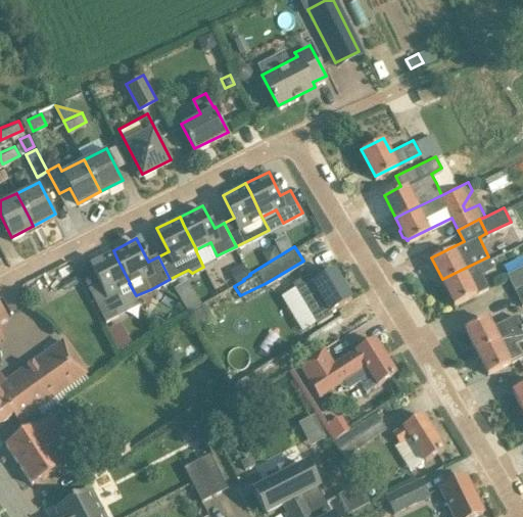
[(91,262),(100,279),(89,285),(106,319),(119,313),(115,307),(123,302),(128,304),(135,300),(136,295),(129,283),(130,283),(117,260),(113,250),(91,262)]
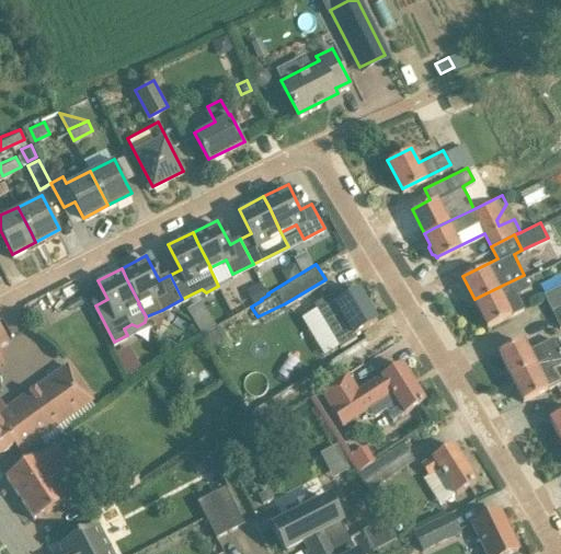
[(511,312),(524,306),(516,291),(528,285),(524,275),(485,293),(483,295),(474,299),(485,323),(487,324),(511,312)]
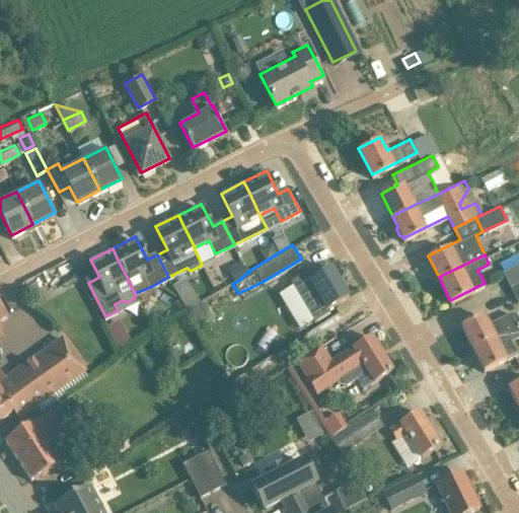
[(235,280),(241,277),(248,273),(247,272),(240,259),(228,265),(235,280)]
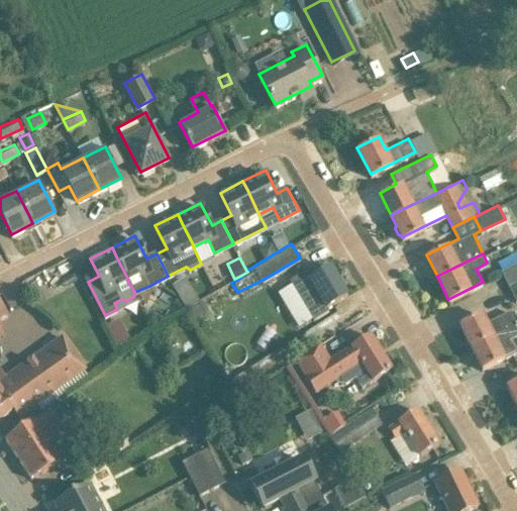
[(509,284),(516,279),(516,260),(501,268),(509,284)]
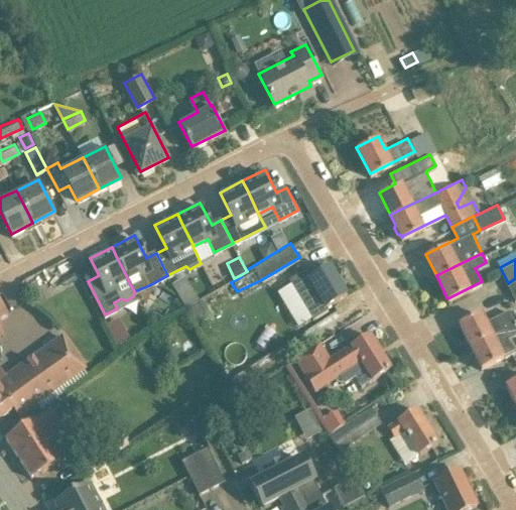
[(328,306),(326,304),(346,292),(330,264),(310,276),(304,267),(289,277),(313,315),(328,306)]
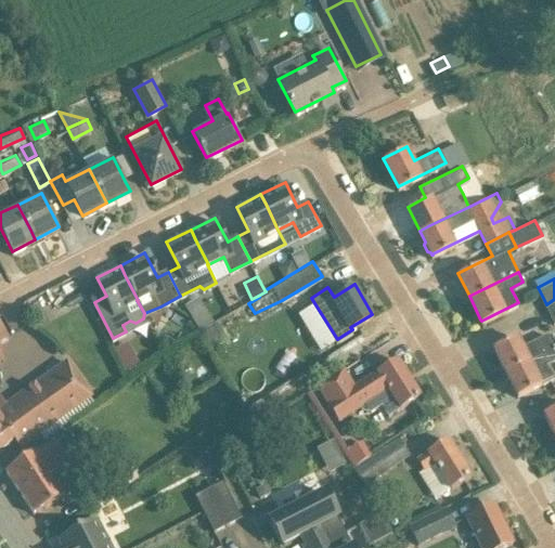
[(190,300),(201,324),(214,317),(203,295),(190,300)]
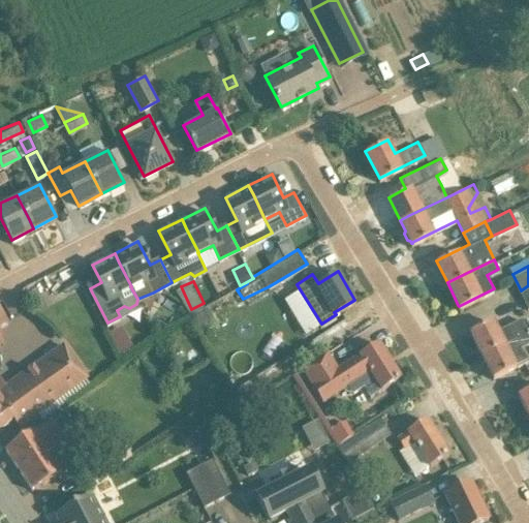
[(198,324),(213,314),(207,305),(192,314),(198,324)]
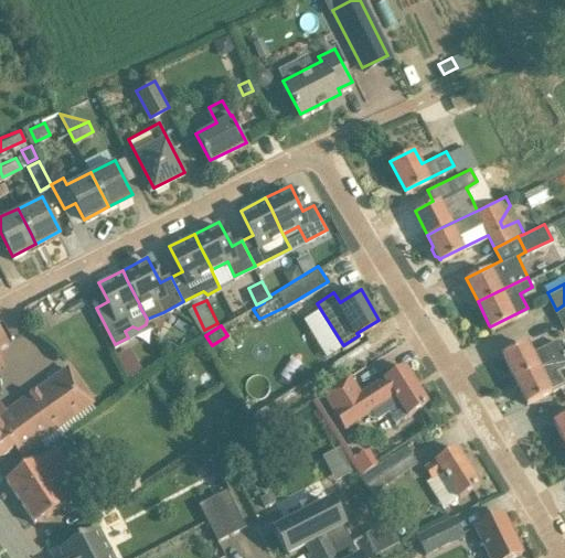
[(502,352),(514,376),(564,352),(557,337),(531,350),(526,340),(502,352)]
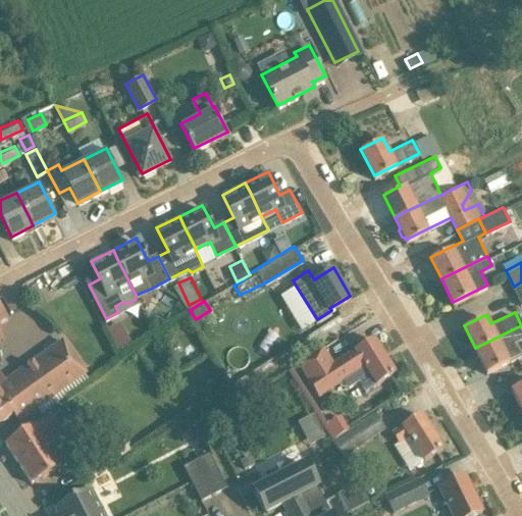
[(113,320),(120,344),(131,341),(122,317),(113,320)]
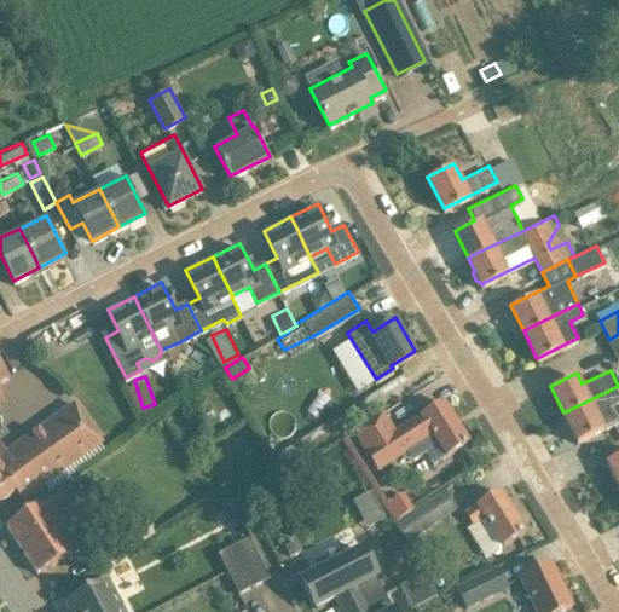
[(618,386),(563,413),(577,439),(618,419),(611,403),(618,398),(618,386)]
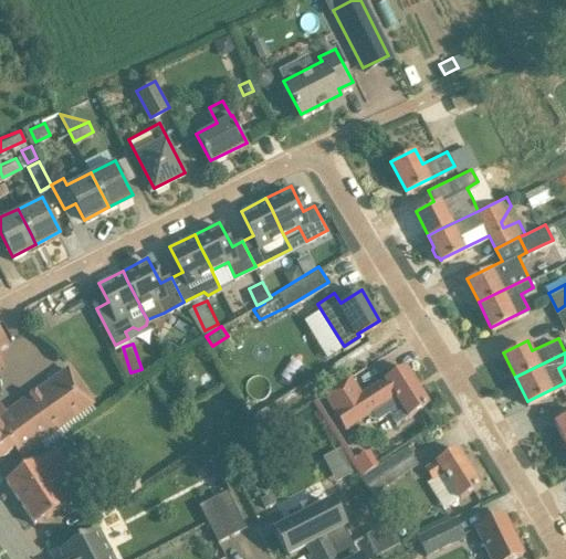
[(396,421),(428,400),(405,362),(374,382),(362,390),(349,372),(322,390),(344,424),(366,410),(369,415),(378,417),(389,410),(396,421)]
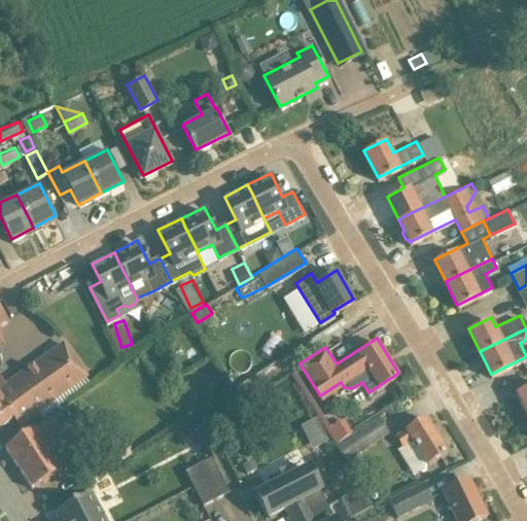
[(0,373),(0,423),(13,415),(16,420),(85,372),(63,340),(5,380),(0,373)]
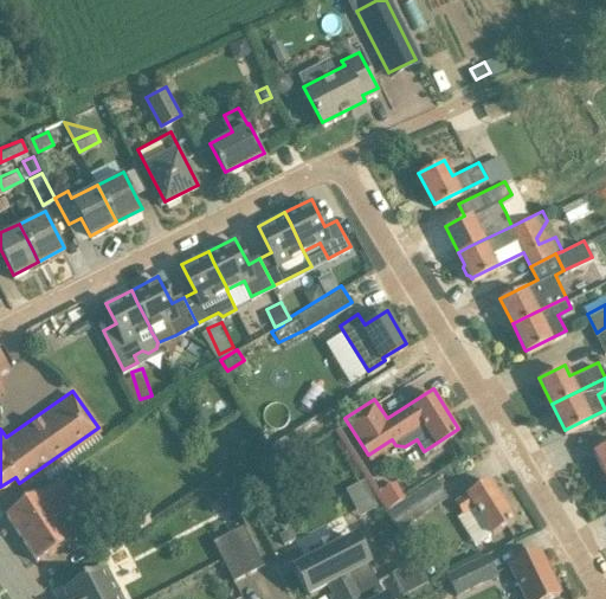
[(594,450),(605,474),(605,443),(593,449),(594,451),(594,450)]
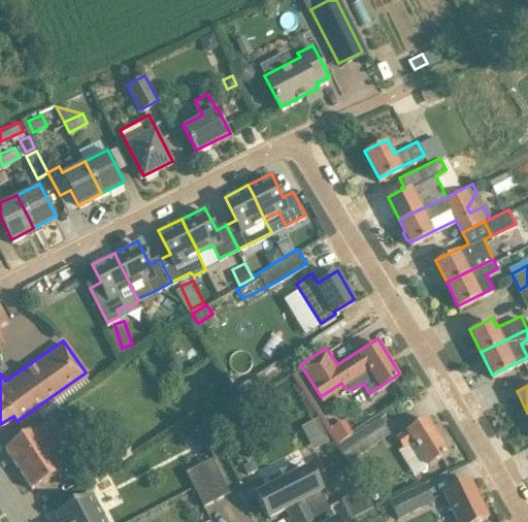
[(312,446),(329,439),(321,415),(304,421),(312,446)]
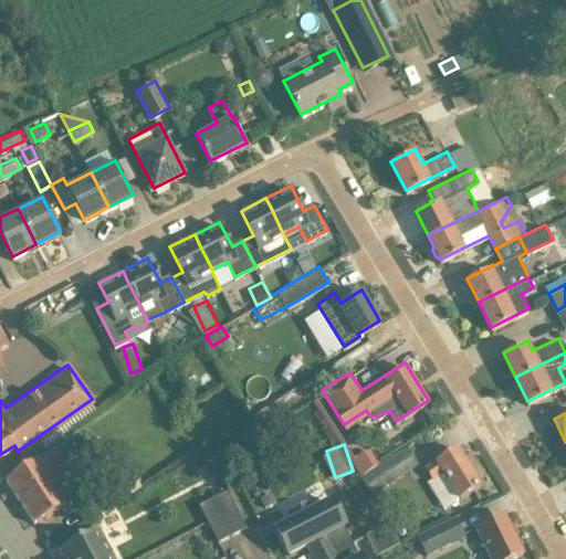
[(6,476),(34,520),(70,501),(83,491),(71,471),(72,470),(55,445),(39,456),(38,455),(6,476)]
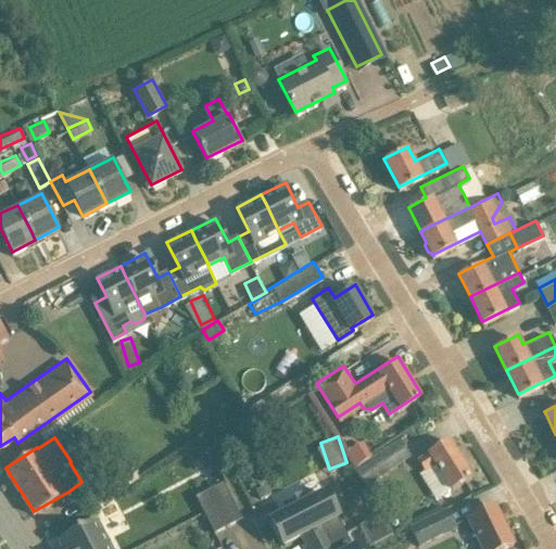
[(436,460),(452,486),(471,473),(449,437),(418,456),(425,467),(436,460)]
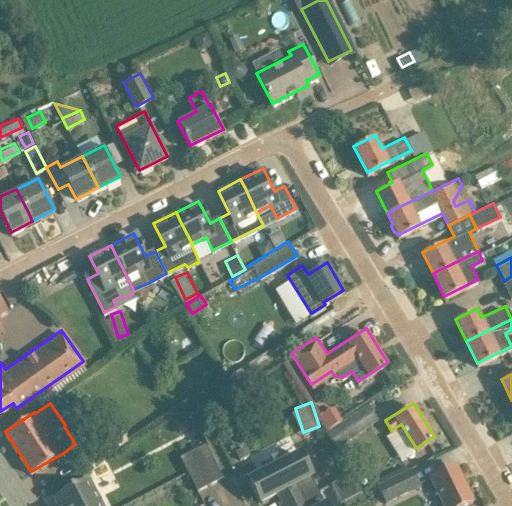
[(327,430),(336,443),(376,417),(367,404),(327,430)]
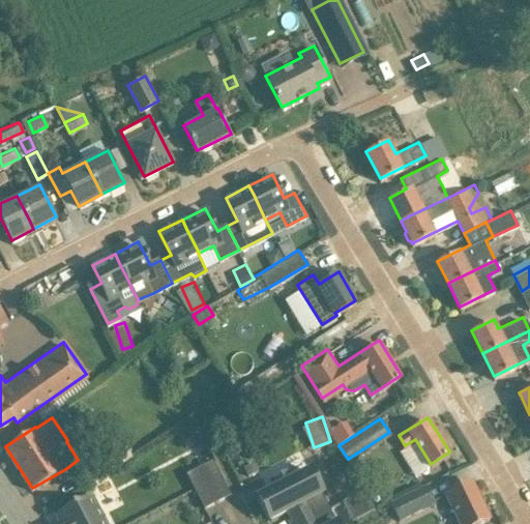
[(184,426),(192,442),(202,437),(194,420),(184,426)]
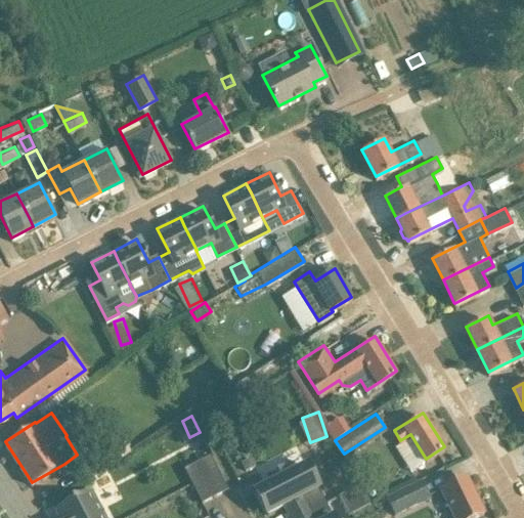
[(90,474),(131,448),(121,432),(80,458),(90,474)]
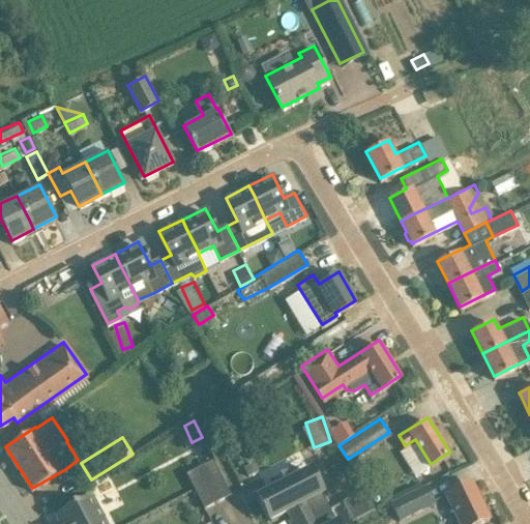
[(200,464),(217,499),(231,492),(213,458),(200,464)]
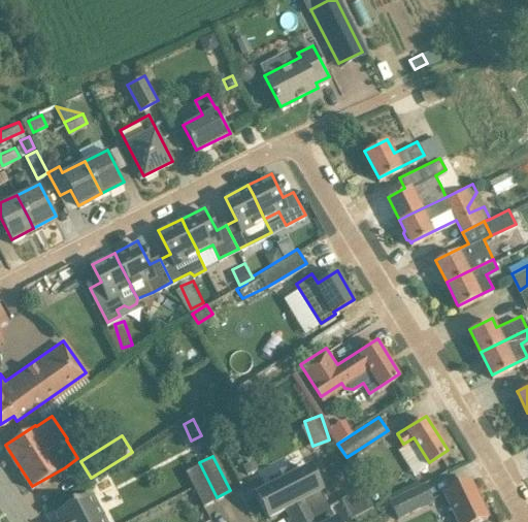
[(254,456),(242,462),(248,471),(259,466),(254,456)]
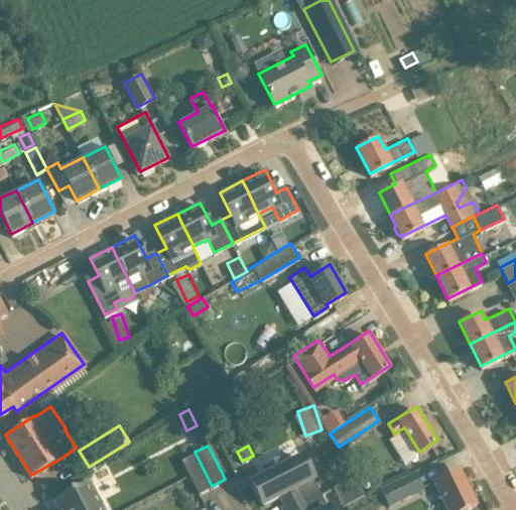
[(181,459),(199,492),(212,486),(195,452),(181,459)]
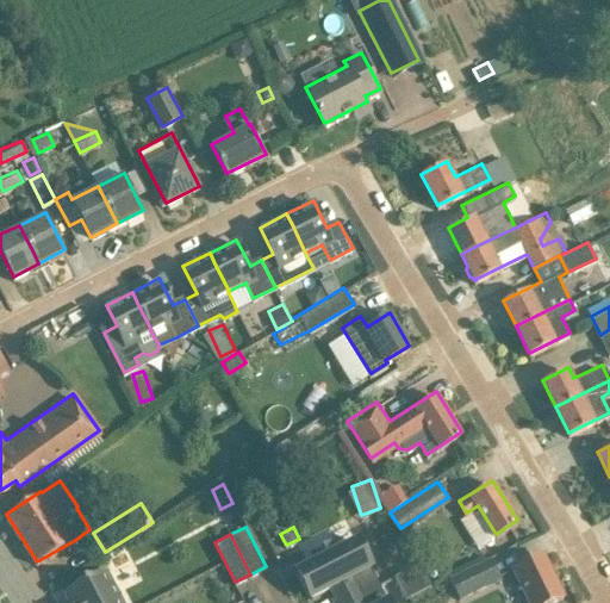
[(338,580),(347,598),(379,582),(371,565),(371,564),(358,538),(336,548),(332,540),(313,549),(318,558),(298,569),(311,595),(338,580)]
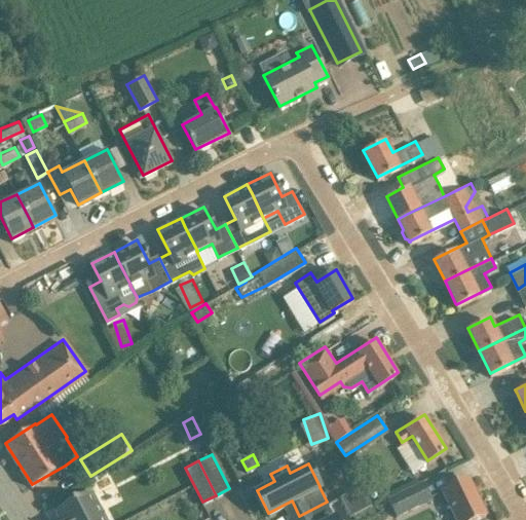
[(457,519),(467,519),(486,512),(467,475),(442,487),(457,519)]
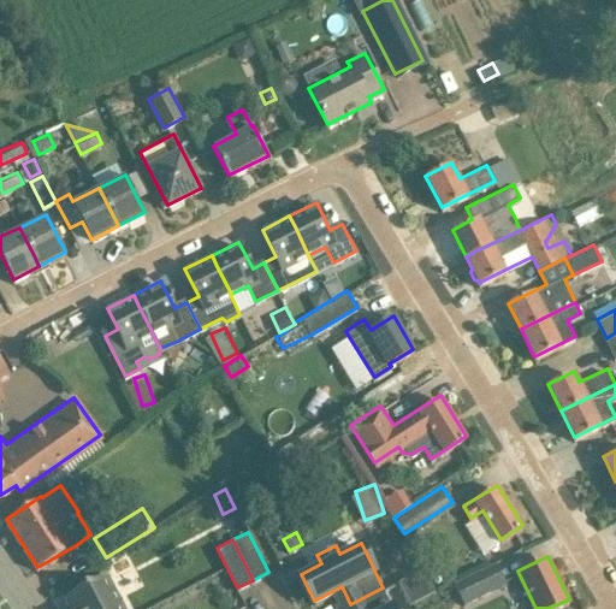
[(496,559),(454,580),(465,602),(507,581),(496,559)]
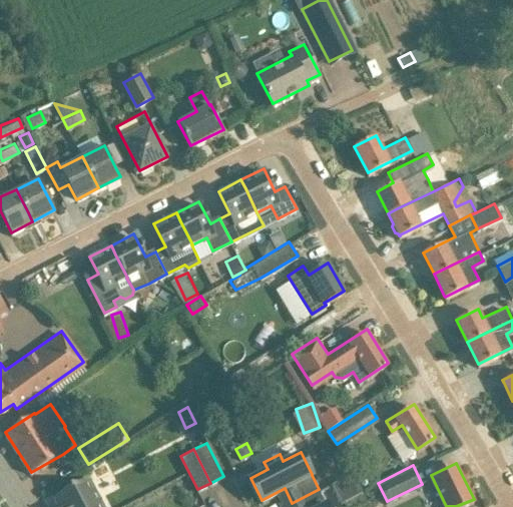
[(362,490),(352,471),(334,480),(344,500),(362,490)]
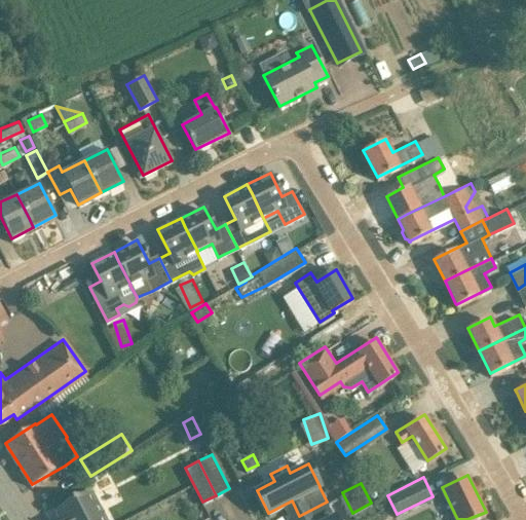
[(107,519),(91,489),(54,509),(60,519),(107,519)]
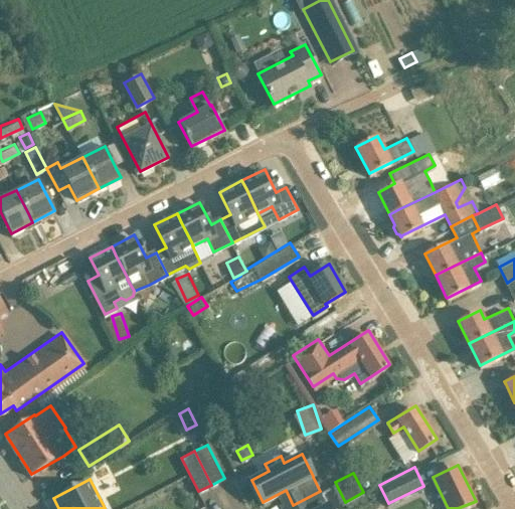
[(329,508),(320,491),(293,505),(295,508),(329,508)]
